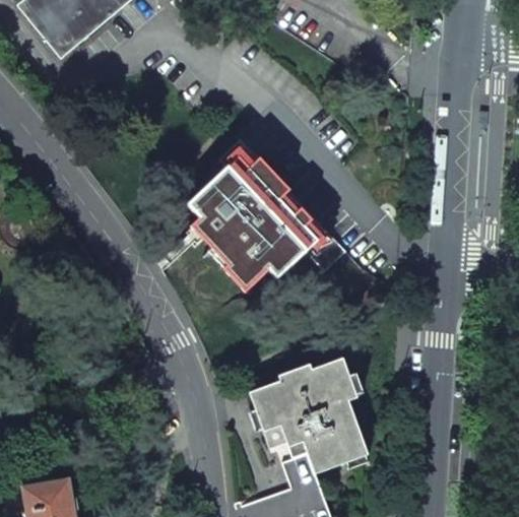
[(25,0),(19,5),(61,56),(126,0),(138,0),(161,28),(185,9),(178,0),(25,0)]
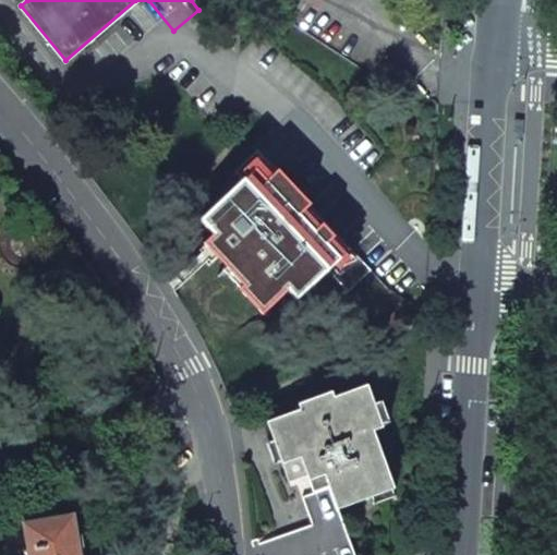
[(249,175),(203,217),(218,232),(208,242),(214,248),(250,282),(244,288),(265,309),(290,285),(301,294),(331,267),(352,287),(374,267),(359,252),(354,256),(333,237),(336,233),(323,222),(322,224),(306,208),(313,202),(279,167),(274,173),(257,156),(243,169),(249,175)]
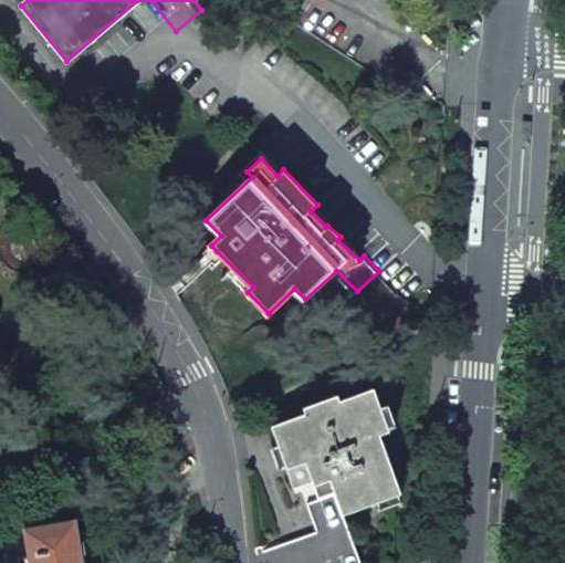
[(335,491),(343,514),(376,502),(379,510),(400,502),(397,494),(400,493),(379,435),(389,431),(387,428),(395,426),(387,405),(379,407),(374,388),(339,400),(337,395),(302,407),(304,413),(271,426),(286,469),(290,467),(305,461),(311,478),(315,491),(318,498),(335,491)]
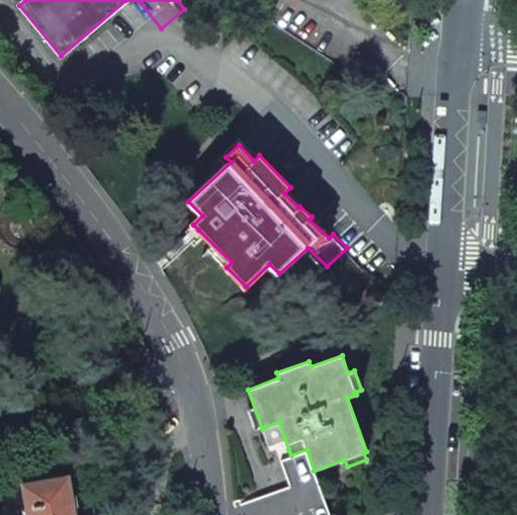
[(265,427),(270,442),(284,437),(279,422),(265,427)]
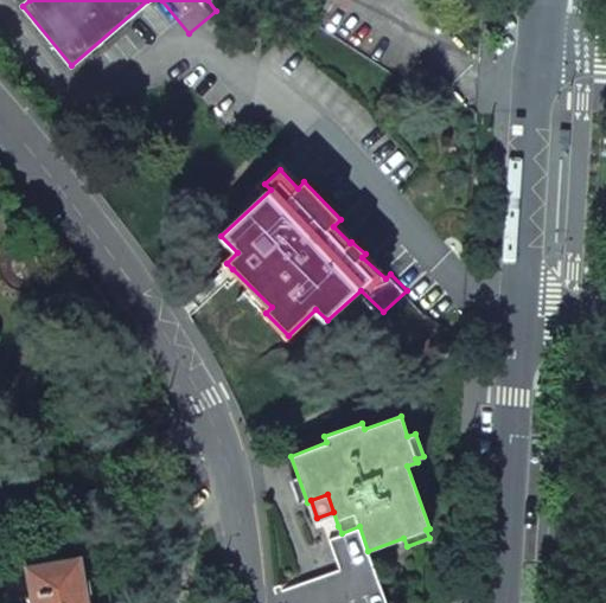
[(275,590),(280,602),(387,602),(368,551),(359,526),(342,533),(329,538),(340,568),(275,590)]
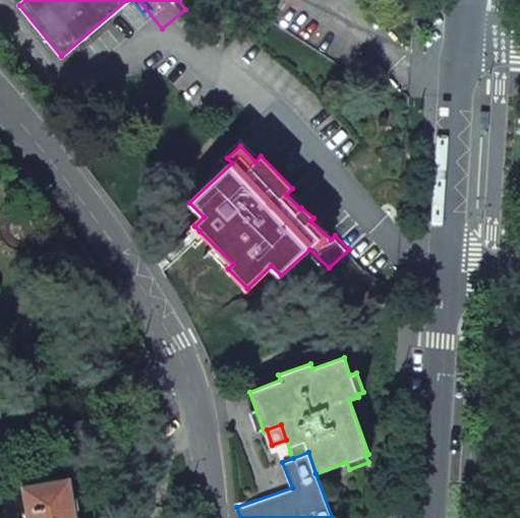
[(23,486),(27,517),(74,517),(68,478),(23,486)]
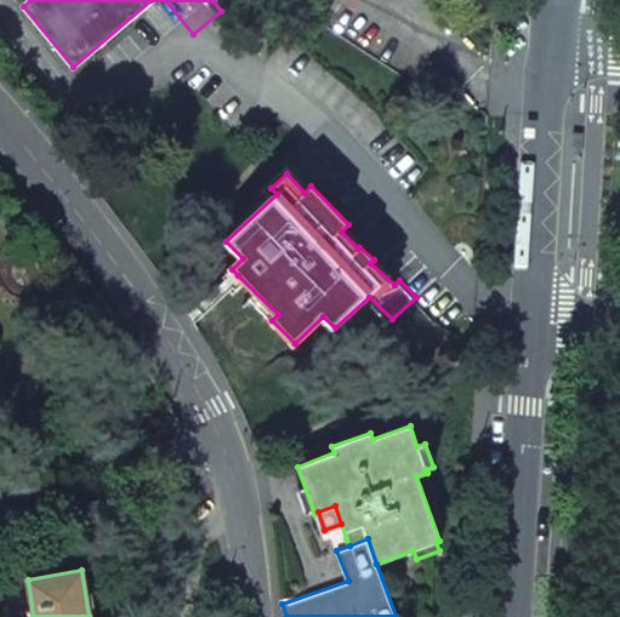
All buildings are outlined.
